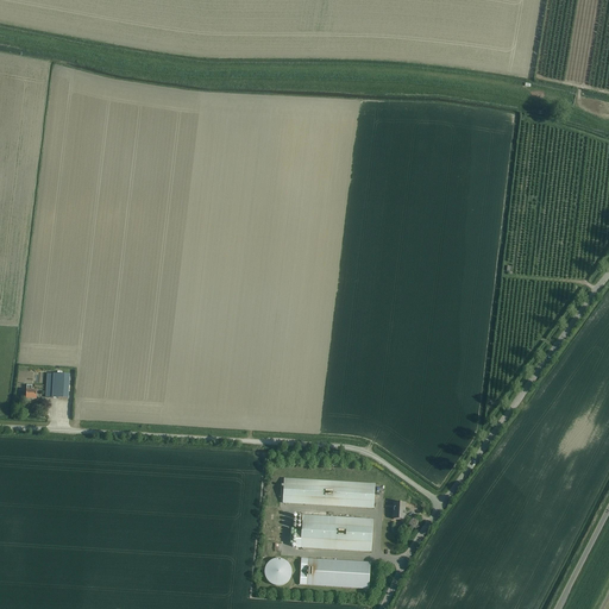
[(69,376),(48,374),(46,399),(68,400),(69,376)]
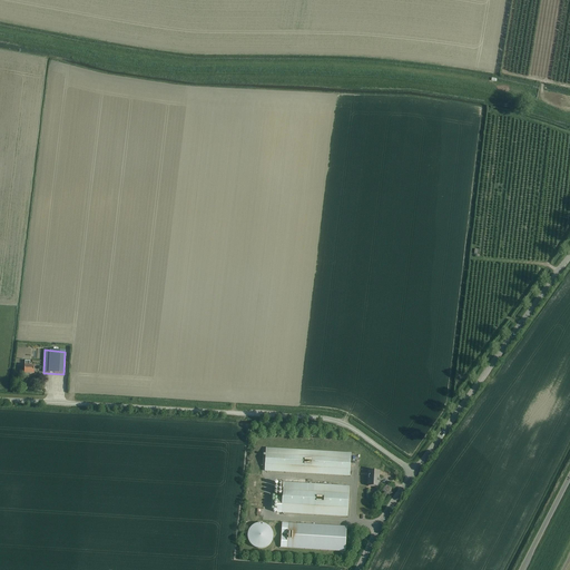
[(25,361),(25,373),(33,374),(35,366),(29,366),(30,362),(25,361)]
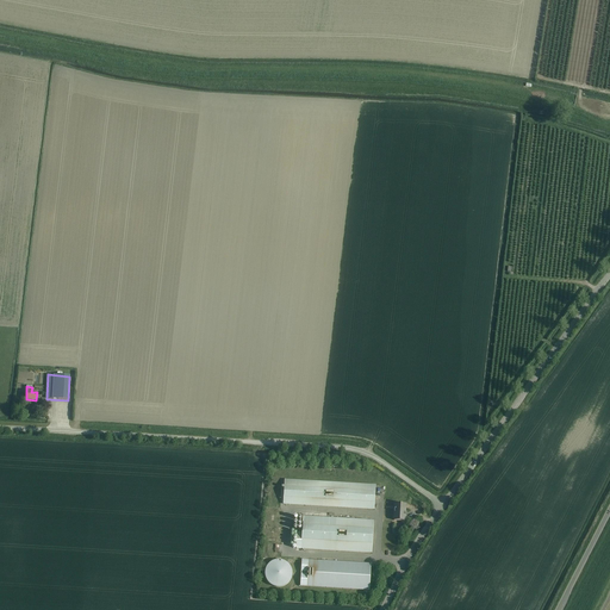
[(284,504),(373,510),(374,485),(286,480),(284,504)]
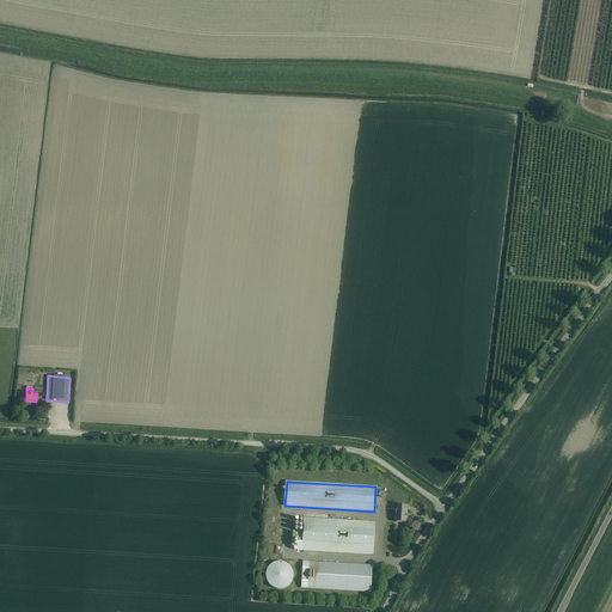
[(407,506),(396,506),(396,522),(407,522),(407,506)]
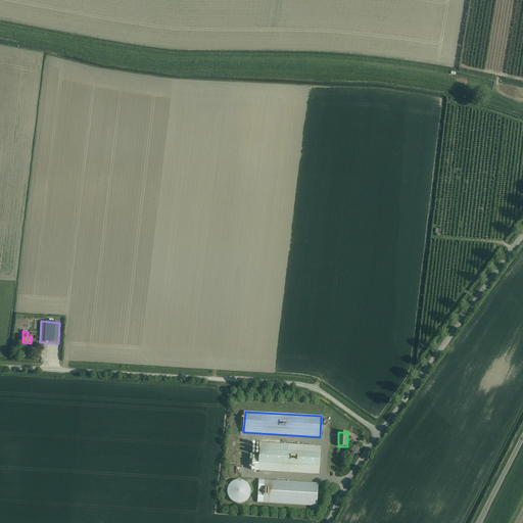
[(259,471),(318,474),(320,446),(290,444),(290,441),(274,440),(274,443),(260,442),(259,471)]
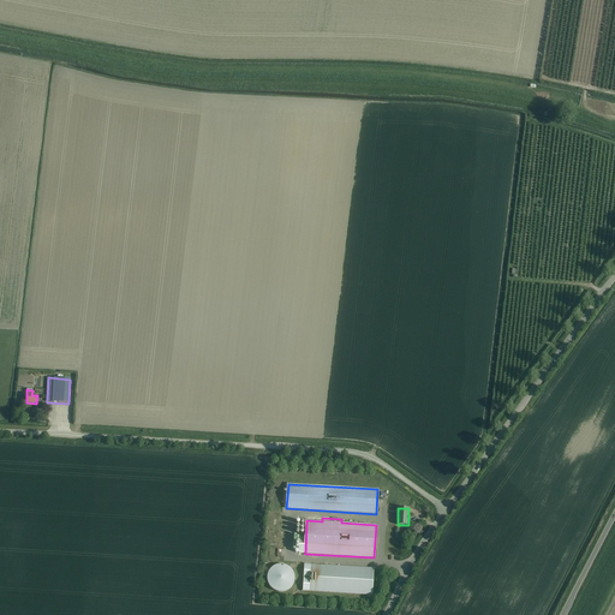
[(294,581),(294,579),(294,577),(294,574),(293,572),(292,569),(290,568),(288,567),(286,566),(284,565),(281,565),(279,565),(278,566),(275,566),(273,567),(272,568),(269,571),(268,573),(268,574),(267,577),(267,579),(268,581),(268,584),(269,586),(270,587),(273,590),(274,591),(276,591),(279,592),(281,592),(284,592),(286,591),(287,591),(290,589),(292,587),(293,585),(294,583),(294,581)]
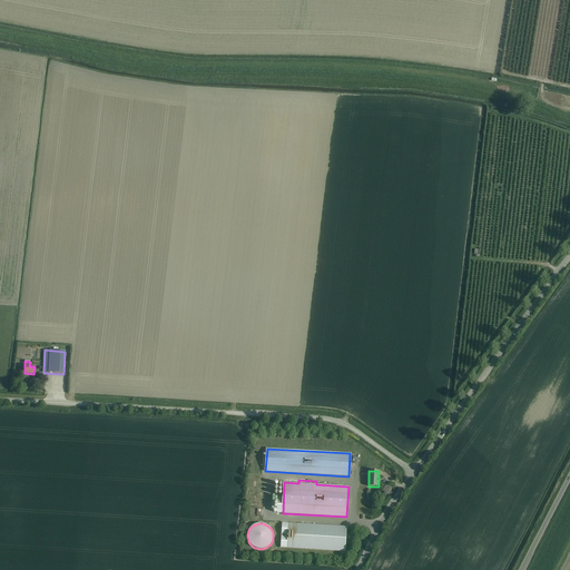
[(283,523),(281,548),(287,548),(344,552),(345,527),(288,523),(283,523)]
